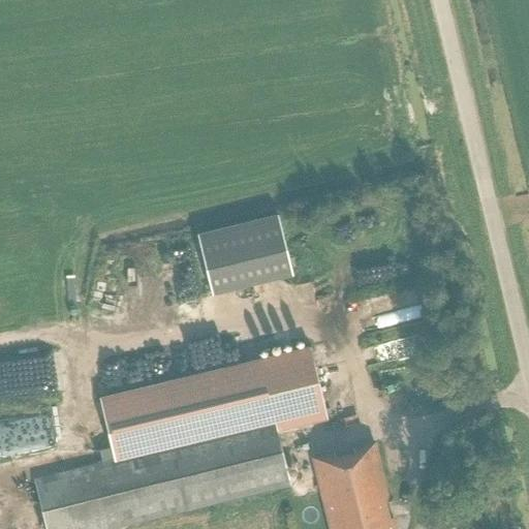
[(293,278),(278,216),(197,236),(212,298),(293,278)]
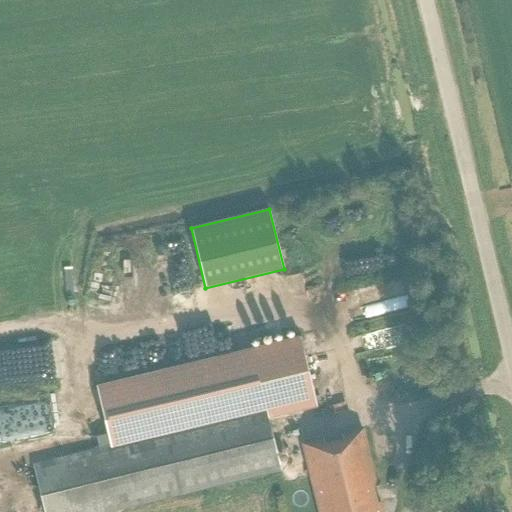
[(413,328),(373,339),(377,352),(417,341),(413,328)]
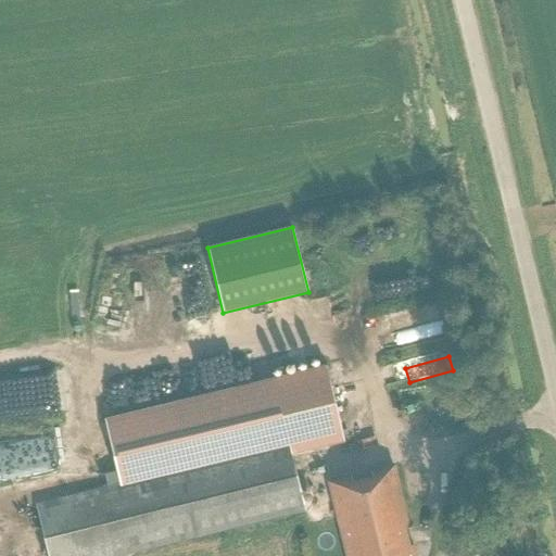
[(49,555),(119,555),(306,509),(292,455),(345,442),(327,367),(174,403),(190,469),(38,507),(49,555)]
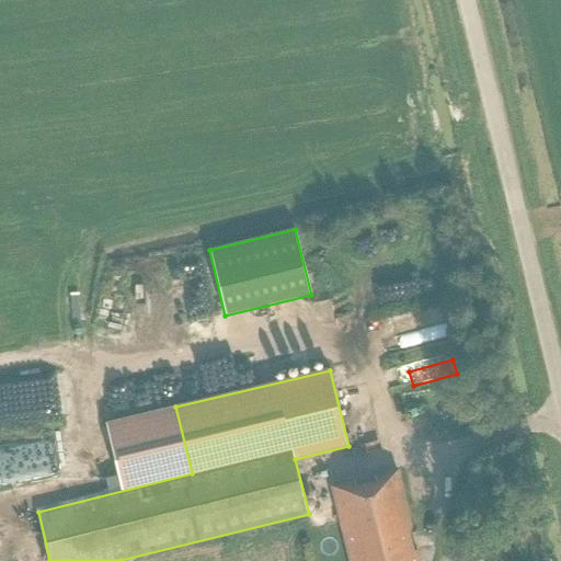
[(118,479),(173,467),(165,434),(111,447),(118,479)]
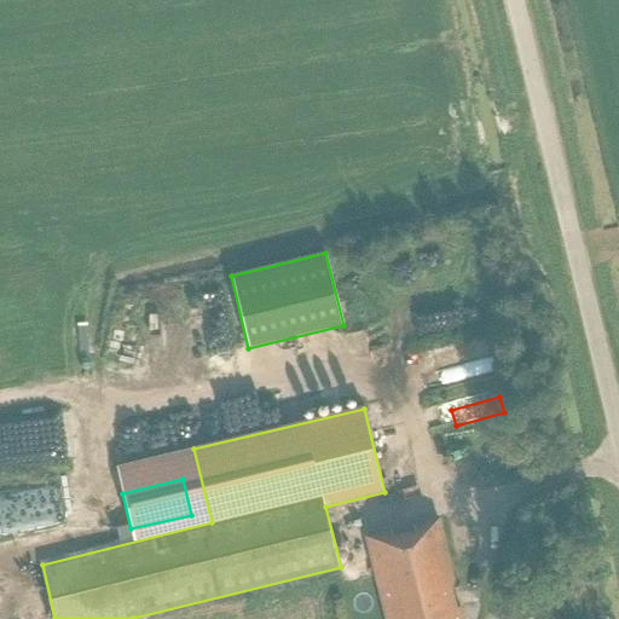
[(441,519),(366,537),(386,618),(466,618),(463,607),(457,608),(452,588),(457,586),(441,519)]
